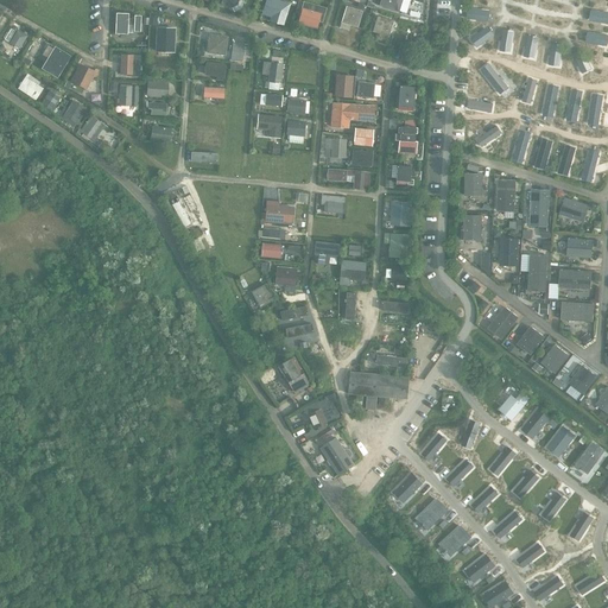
[(265,0),(264,6),(263,13),(272,16),(271,19),(284,23),(289,6),(279,4),(279,1),(276,0),(265,0)]
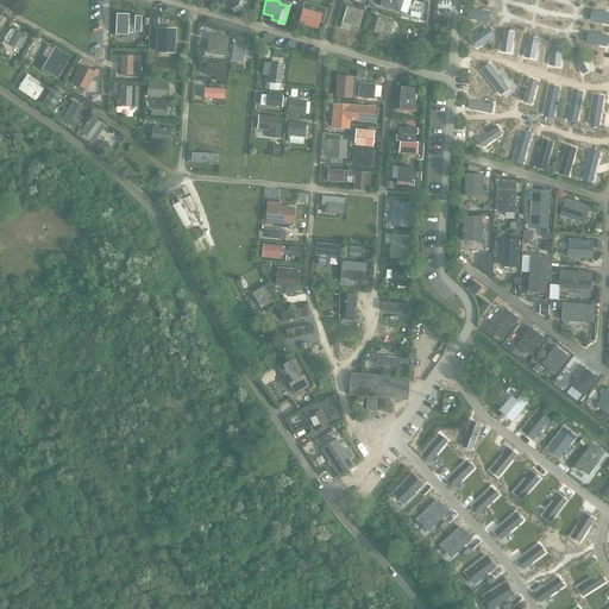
[(376,0),(376,1),(375,4),(407,13),(410,0),(376,0)]
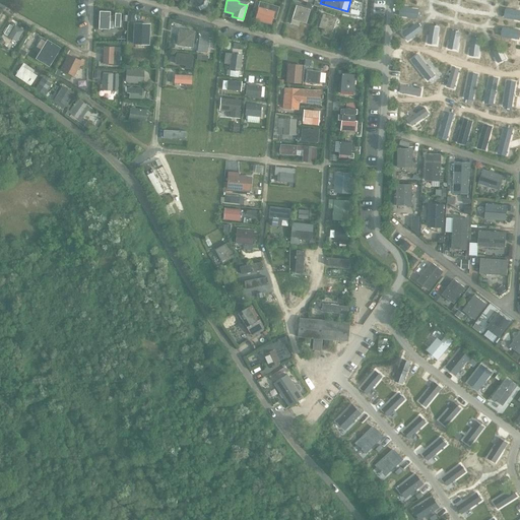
[(259,8),(256,19),(270,23),(272,17),(276,18),(279,6),(270,3),(268,11),(259,8)]
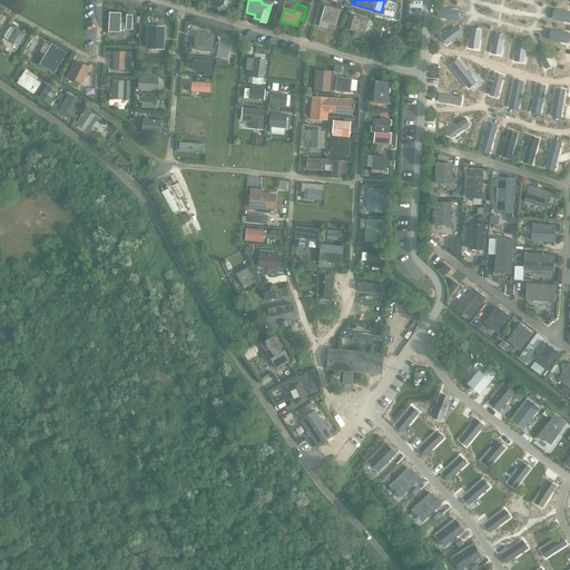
[(324,7),(320,21),(335,26),(340,11),(324,7)]
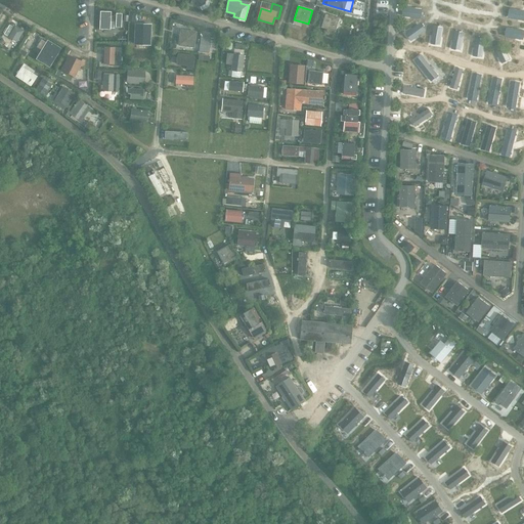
[(403,7),(402,16),(409,17),(409,15),(417,16),(418,10),(409,9),(409,8),(403,7)]
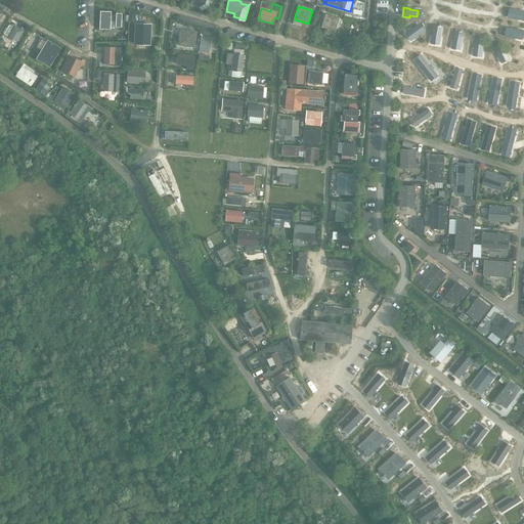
[(112,29),(112,10),(100,9),(100,28),(112,29)]
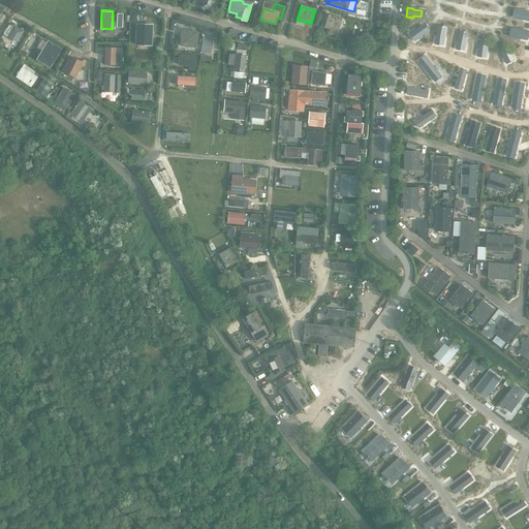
[(519,11),(518,18),(525,19),(525,20),(528,21),(528,11),(526,11),(526,12),(519,11)]
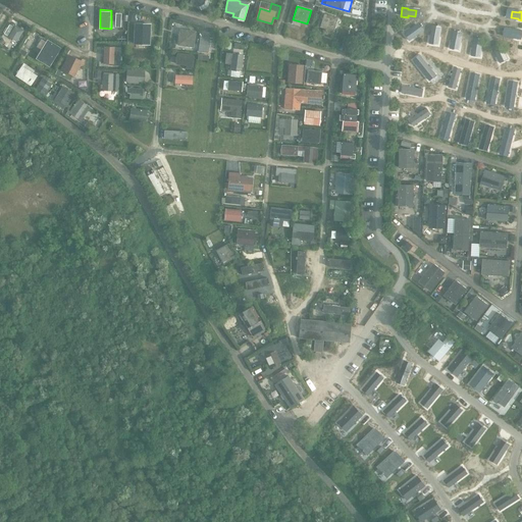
[(324,14),(320,28),(333,32),(338,18),(324,14)]
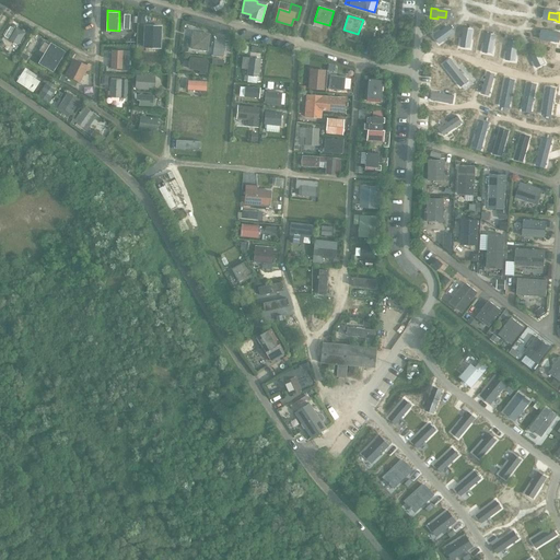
[(10,26),(4,36),(8,39),(18,45),(25,33),(15,26),(14,28),(10,26)]
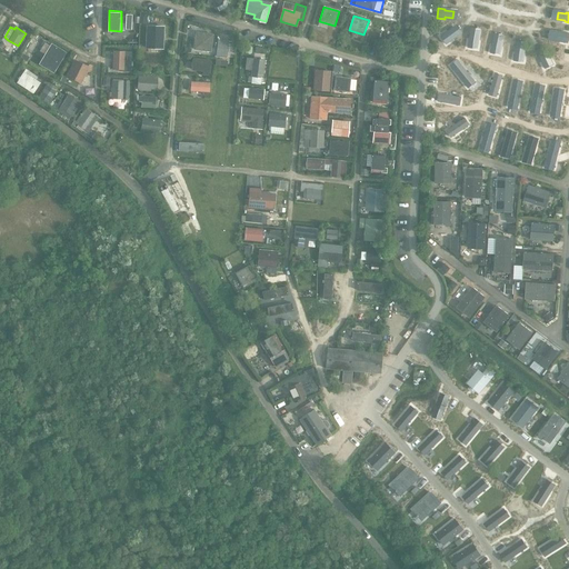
[(148,29),(147,47),(160,47),(160,29),(148,29)]
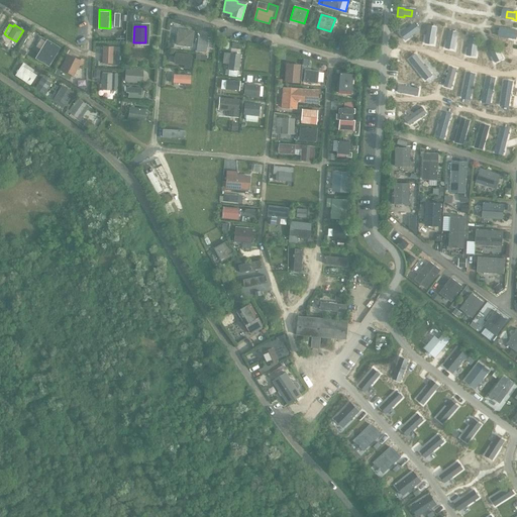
[(406,30),(400,33),(405,40),(411,36),(410,35),(416,31),(413,26),(406,30)]
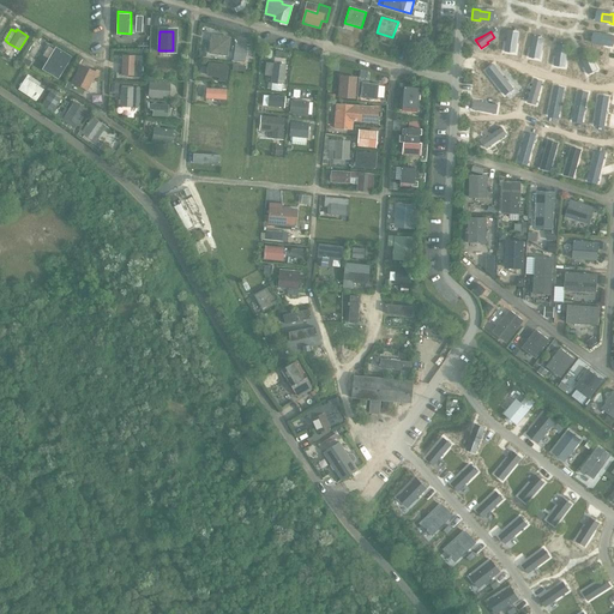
[(599,35),(597,42),(606,44),(606,46),(613,47),(613,41),(613,36),(607,35),(607,36),(599,35)]
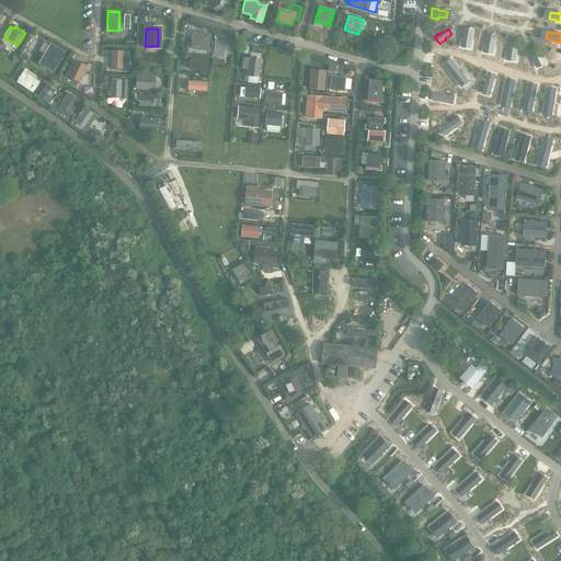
[(462,41),(461,47),(471,49),(472,42),(470,42),(472,34),(466,33),(464,41),(462,41)]
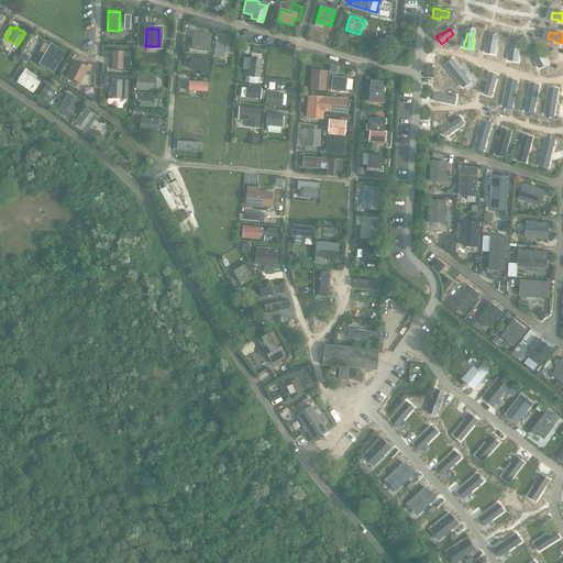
[(195,35),(192,50),(209,53),(211,39),(195,35)]
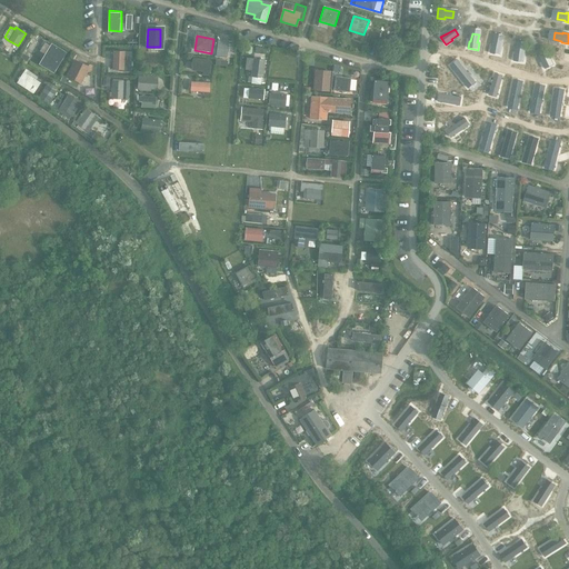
[(492,47),(490,53),(500,56),(501,48),(500,48),(501,40),(495,38),(493,47),(492,47)]
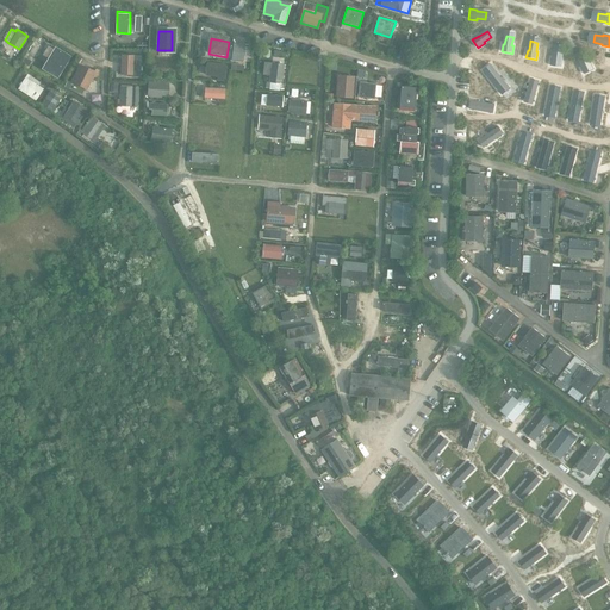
[(234,43),(231,61),(242,62),(244,45),(234,43)]
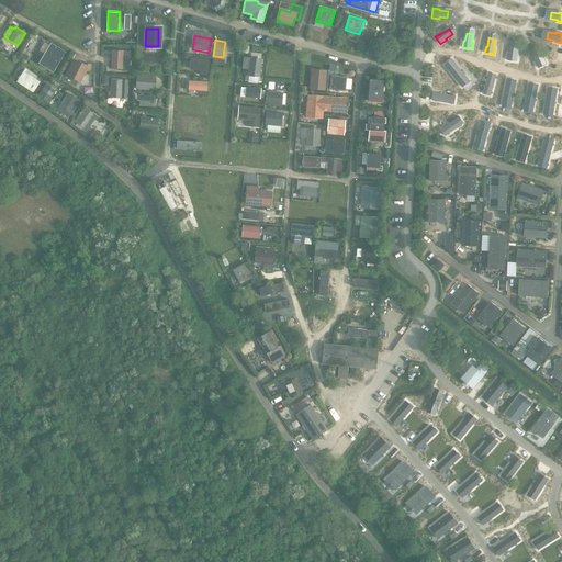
[(52,44),(40,64),(54,72),(66,53),(52,44)]
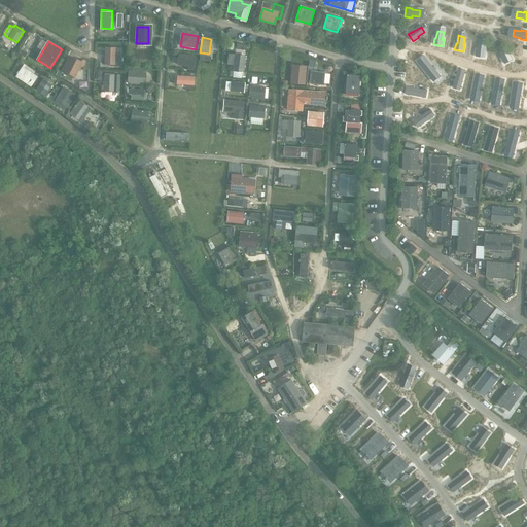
[(477,50),(476,57),(485,58),(486,51),(485,51),(486,43),(480,42),(478,50),(477,50)]
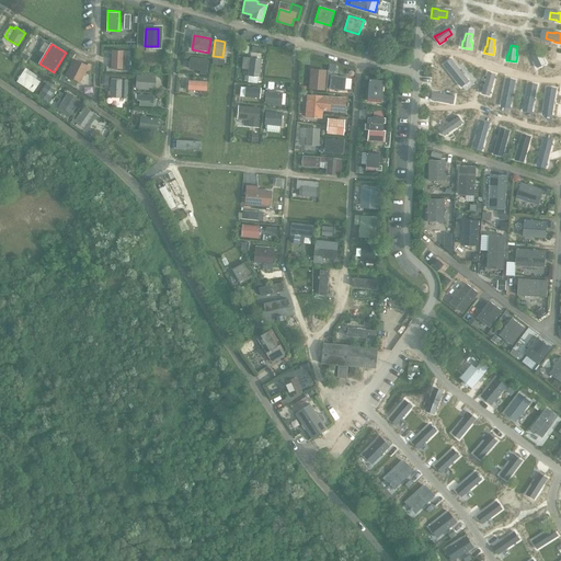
[(112,50),(111,69),(123,69),(129,69),(130,52),(123,52),(112,50)]
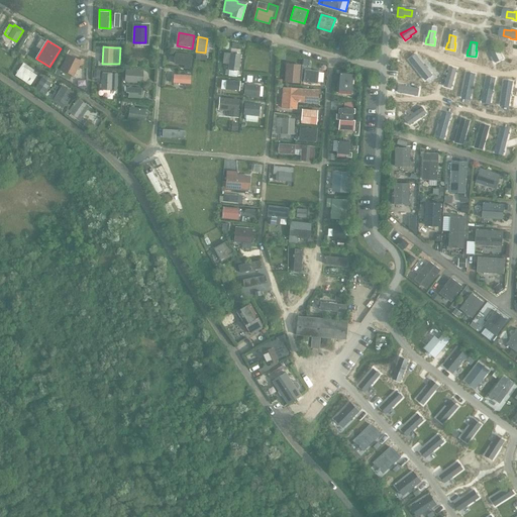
[(496,46),(490,49),(494,57),(493,58),(496,63),(503,59),(500,53),(499,54),(496,46)]
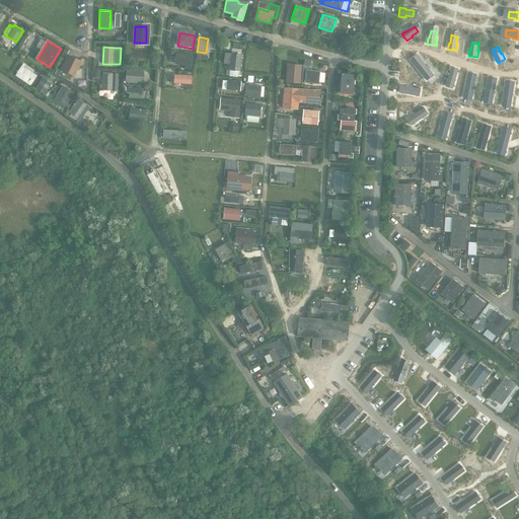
[(249,48),(248,59),(263,61),(265,50),(249,48)]
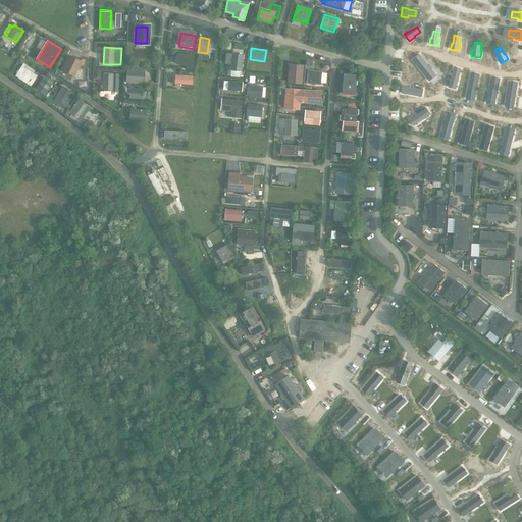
[(226,53),(225,63),(230,64),(242,65),(243,56),(231,54),(226,53)]
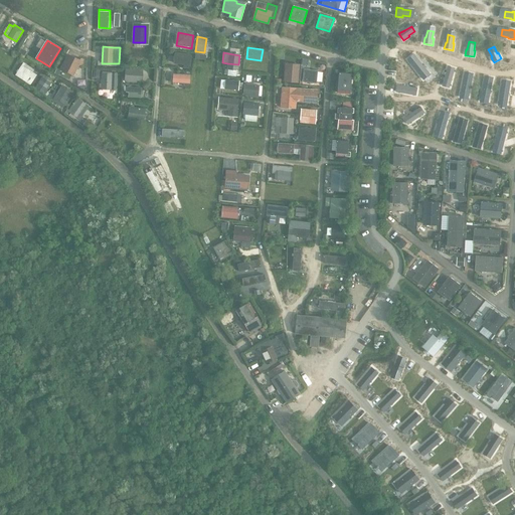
[(174,53),(173,64),(183,65),(183,68),(189,68),(190,54),(174,53)]
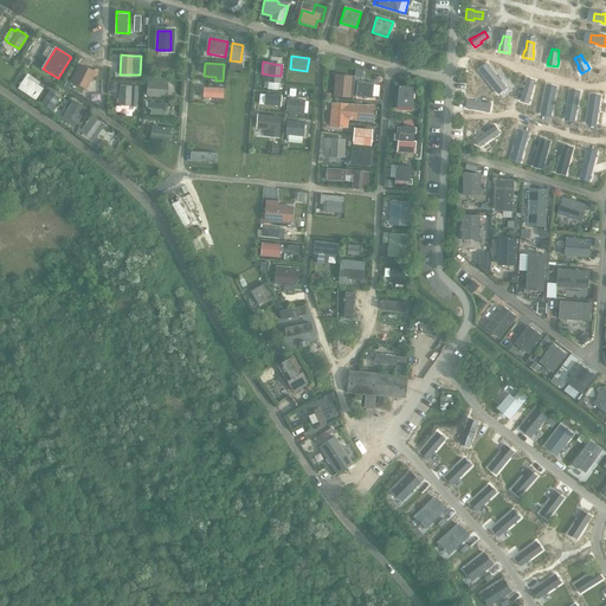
[(81,64),(72,82),(85,89),(91,75),(96,77),(98,71),(92,69),(91,70),(81,64)]
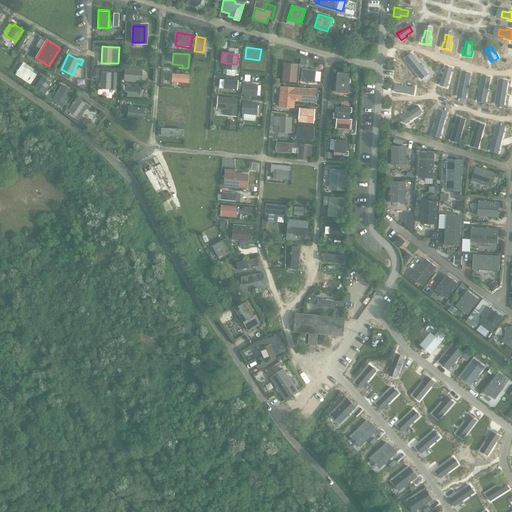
[(408,57),(405,60),(421,79),(428,74),(412,54),(411,55),(410,55),(408,56),(408,57)]
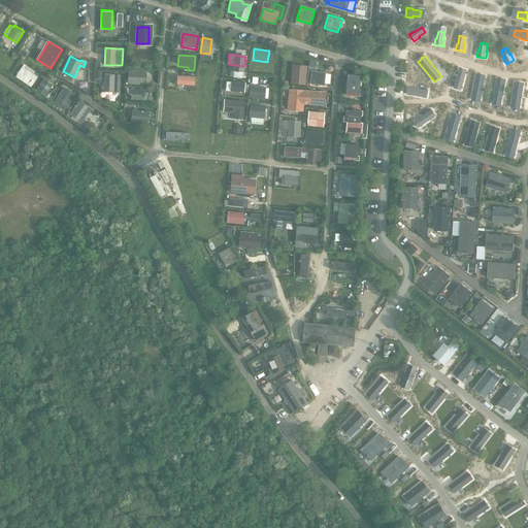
[(24,64),(14,77),(30,88),(37,77),(33,74),(35,71),(24,64)]
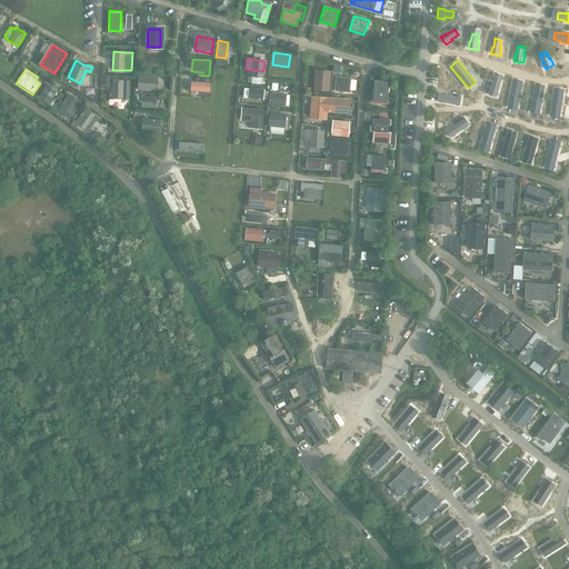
[(315,70),(313,90),(328,91),(329,72),(315,70)]
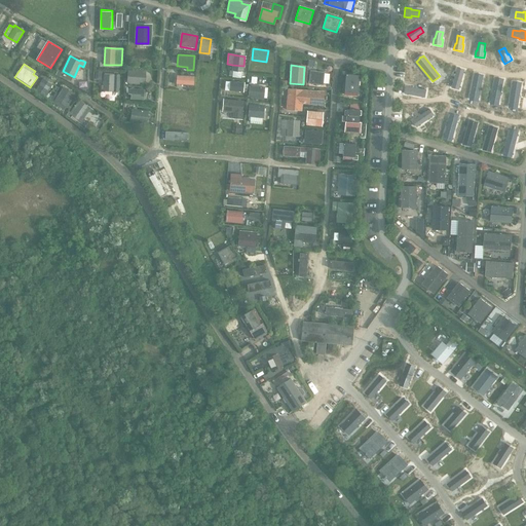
[(457,68),(452,87),(459,89),(465,70),(457,68)]
